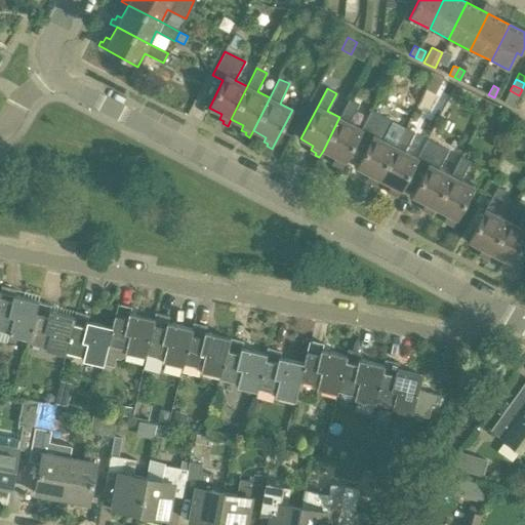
[(507,96),(516,102),(519,95),(510,90),(507,96)]
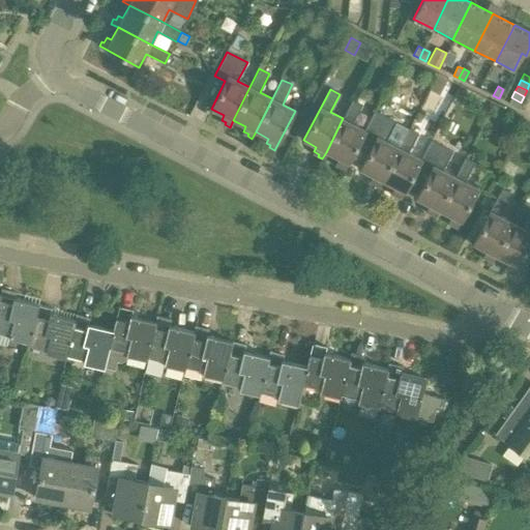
[(518,108),(521,102),(511,97),(508,104),(518,108)]
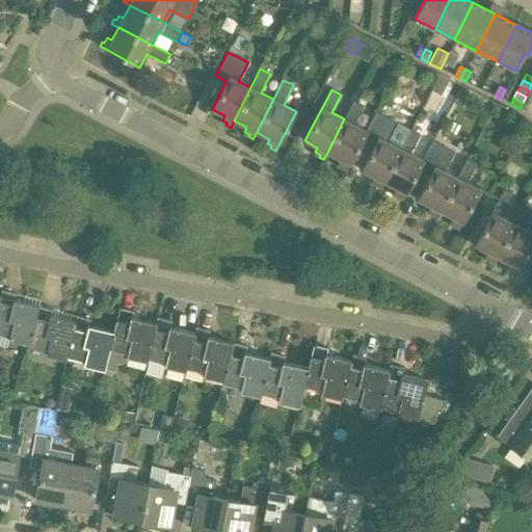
[(367,131),(366,130),(353,124),(363,105),(353,100),(344,118),(327,153),(340,159),(337,163),(342,166),(341,168),(346,170),(364,136),(367,131)]
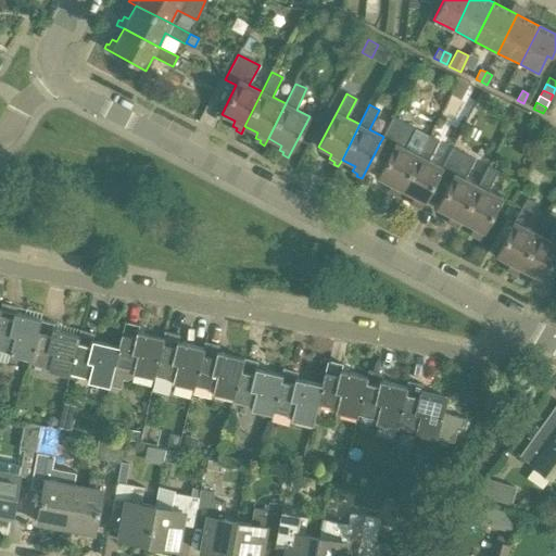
[(418,154),(405,148),(415,128),(392,116),(382,136),(383,137),(380,142),(392,149),(377,177),(391,185),(388,190),(393,192),(392,194),(397,197),(401,190),(418,154)]
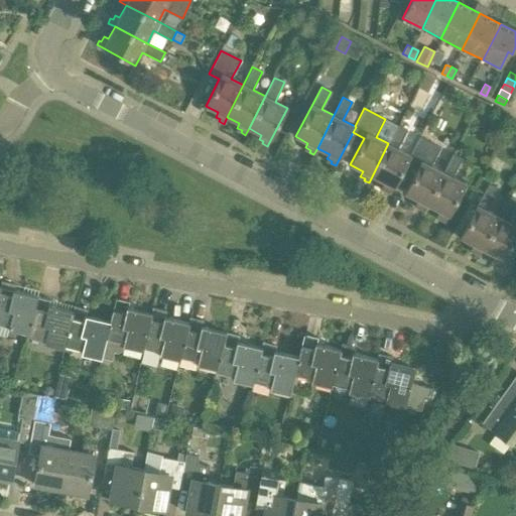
[(410,155),(409,154),(398,148),(407,130),(397,125),(388,143),(372,176),(384,182),(382,186),(386,189),(385,191),(390,194),(407,160),(410,155)]
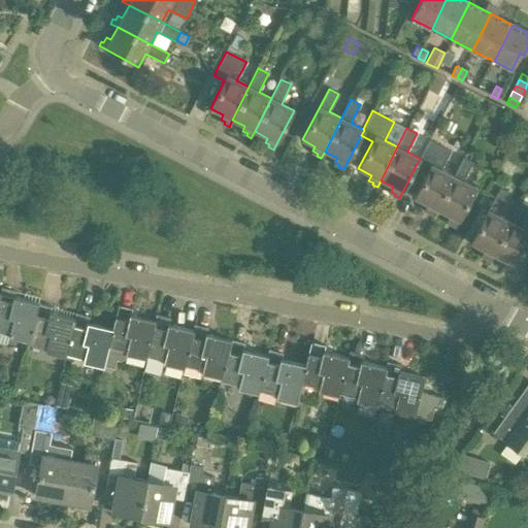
[(454,176),(441,170),(451,151),(428,139),(419,158),(420,159),(417,164),(428,170),(414,197),(427,204),(425,208),(430,211),(429,213),(433,216),(436,209),(454,176)]
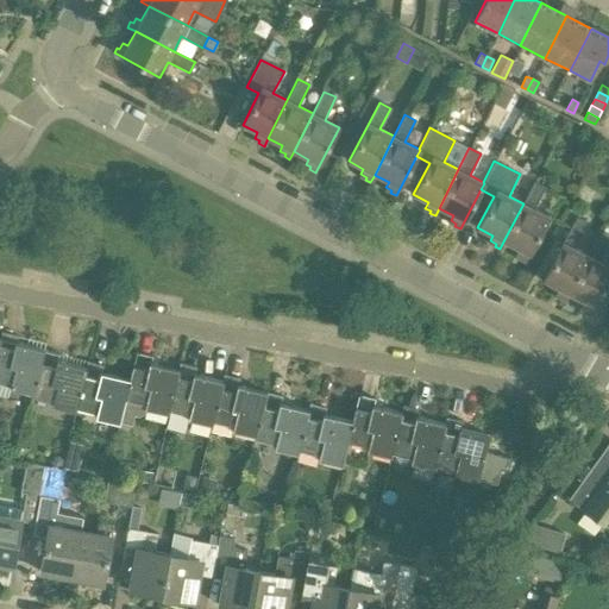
[(523,203),(503,242),(518,249),(515,255),(521,257),(520,259),(525,262),(548,217),(533,208),(545,188),(534,182),(523,203)]
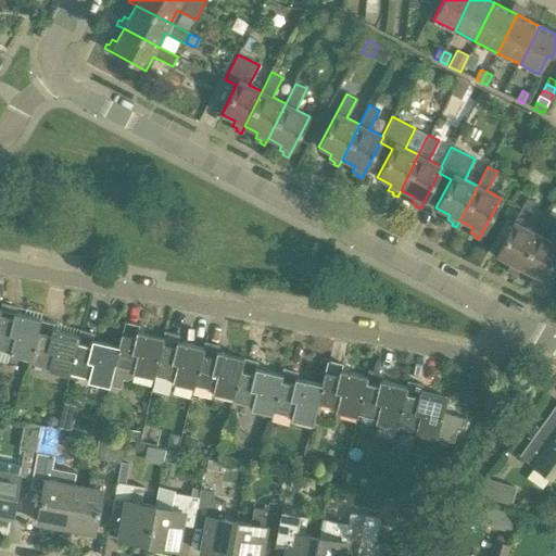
[(519,268),(536,232),(523,226),(533,207),(525,202),(496,256),(509,263),(507,268),(512,270),(510,273),(516,276),(519,268)]
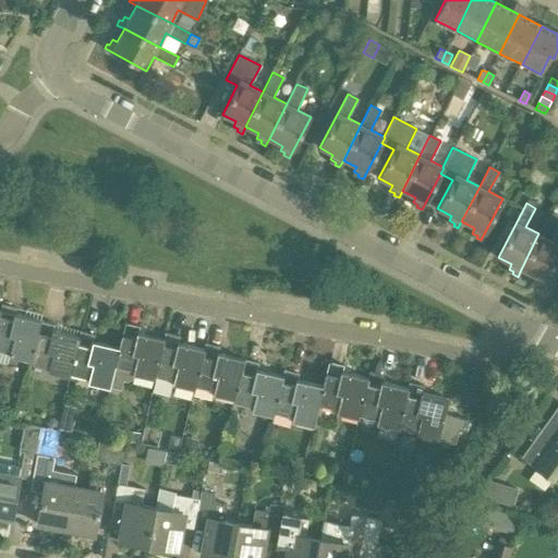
[(538,233),(521,269),(534,276),(532,281),(537,283),(536,286),(541,289),(557,255),(557,243),(549,239),(557,221),(557,219),(549,215),(540,234),(538,233)]
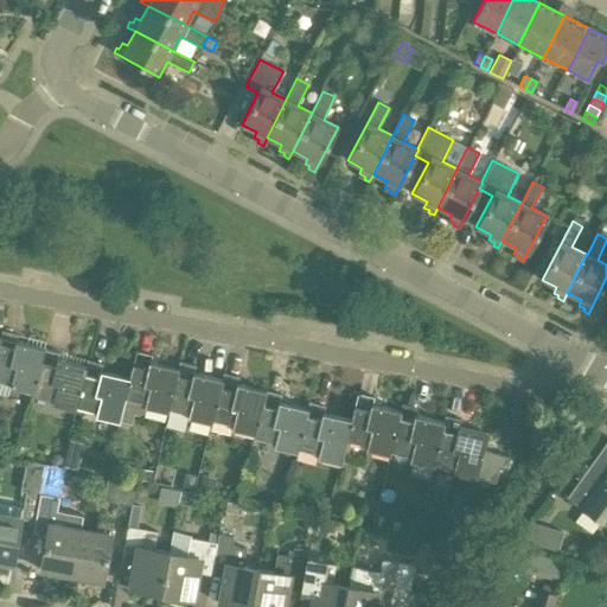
[(32,393),(44,350),(16,343),(18,334),(1,331),(0,334),(0,337),(0,338),(0,339),(0,379),(11,382),(10,387),(32,393)]
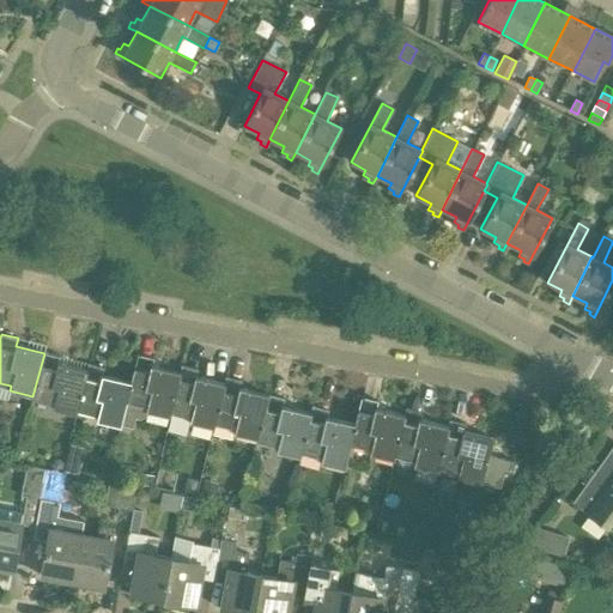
[(86,371),(86,370),(58,363),(60,357),(44,353),(32,396),(32,399),(53,405),(52,408),(76,414),(77,411),(86,371)]
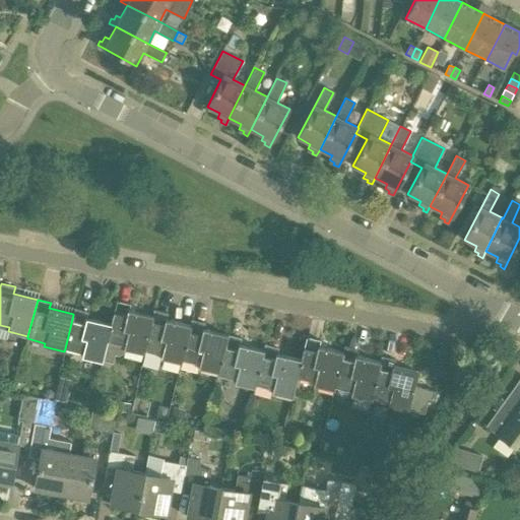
[(152,316),(128,310),(129,304),(116,301),(110,324),(111,324),(102,361),(103,361),(112,363),(114,354),(119,355),(123,352),(124,348),(144,353),(145,349),(144,349),(152,316)]
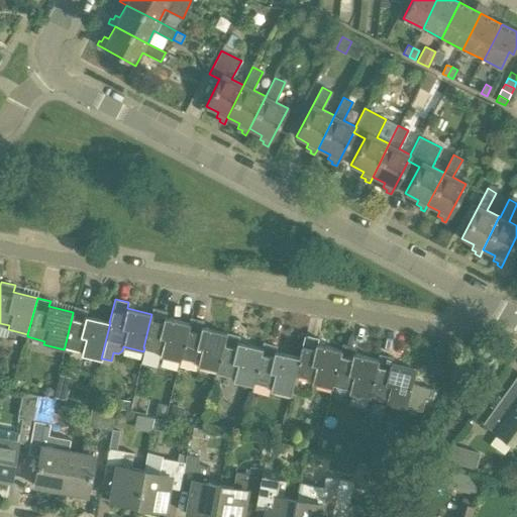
[(110,322),(109,322),(87,316),(88,310),(74,307),(73,312),(73,313),(65,346),(82,350),(81,354),(101,359),(102,358),(101,358),(110,322)]
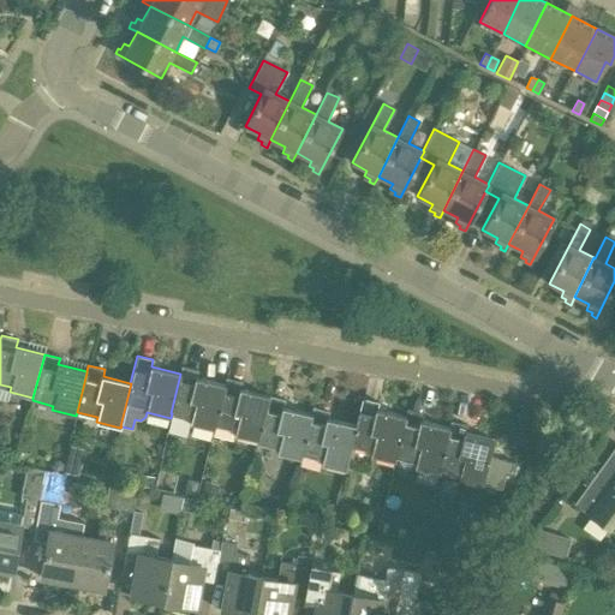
[(225,386),(224,384),(197,378),(198,371),(181,366),(180,374),(171,413),(172,413),(191,419),(190,423),(214,429),(215,425),(214,424),(225,386)]
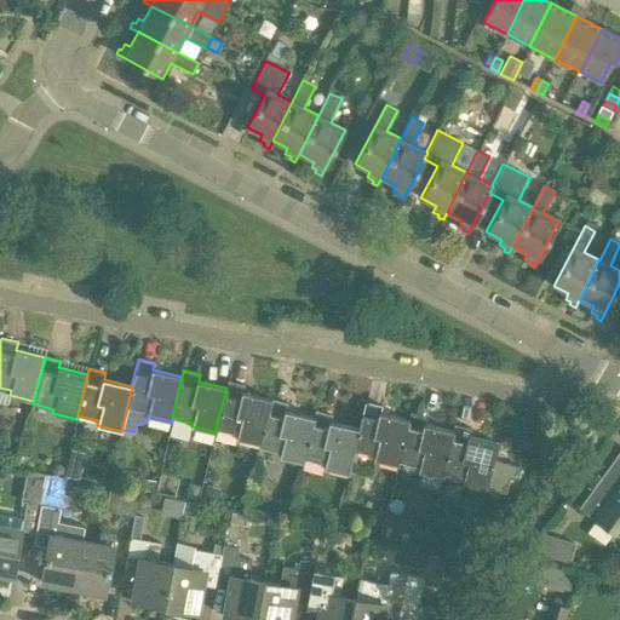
[(259,443),(271,400),(244,394),(246,385),(228,380),(225,388),(227,389),(216,428),(217,429),(237,434),(236,437),(259,443)]
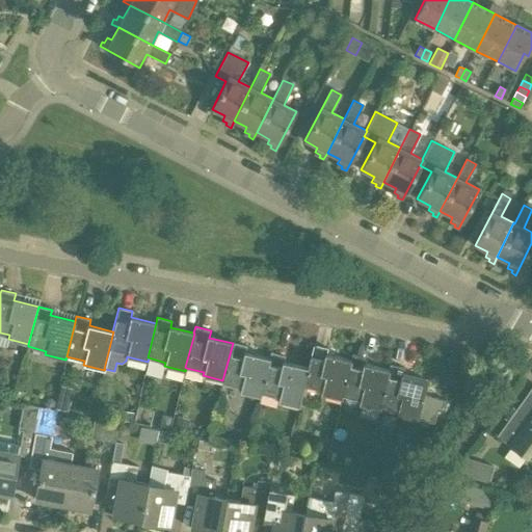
[(269,358),(245,352),(247,347),(233,343),(222,380),(222,382),(240,388),(239,392),(261,397),(262,393),(261,393),(269,358)]
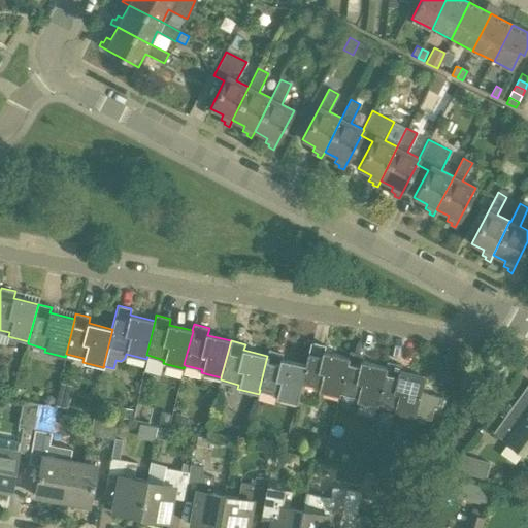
[(349,358),(348,358),(324,352),(325,345),(310,342),(305,365),(301,383),(302,383),(319,387),(318,391),(338,396),(339,393),(349,358)]
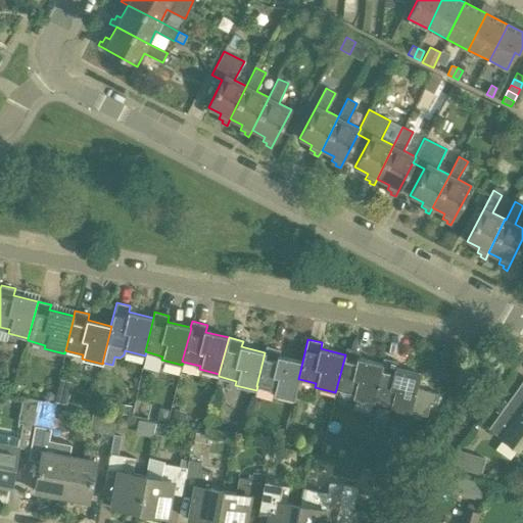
[(302,362),(279,357),(280,350),(266,346),(265,352),(256,386),(257,386),(274,390),(273,394),(294,399),(299,379),(298,379),(302,362)]
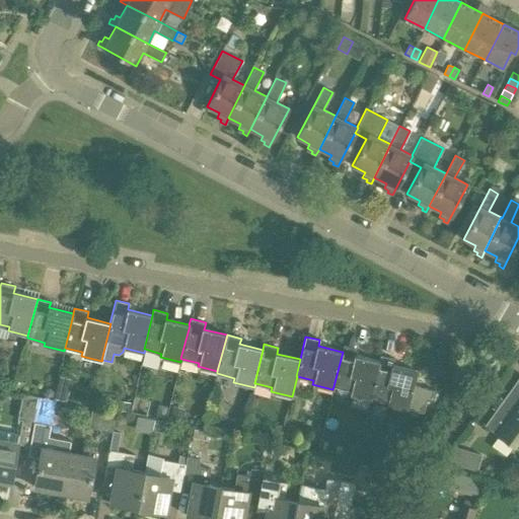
[(379,362),(378,362),(357,356),(358,350),(344,346),(342,352),(343,352),(334,386),(351,390),(350,394),(370,399),(371,395),(379,362)]
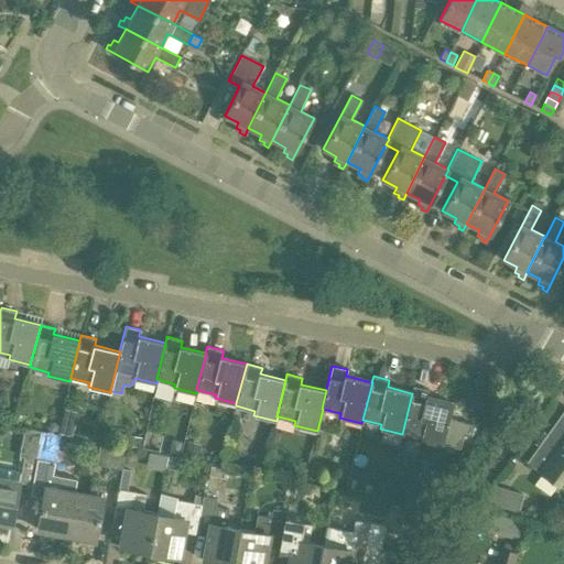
[(412,393),(403,430),(422,434),(421,438),(459,448),(463,434),(470,436),(474,425),(449,419),(454,403),(426,397),(427,390),(413,386),(411,393),(412,393)]
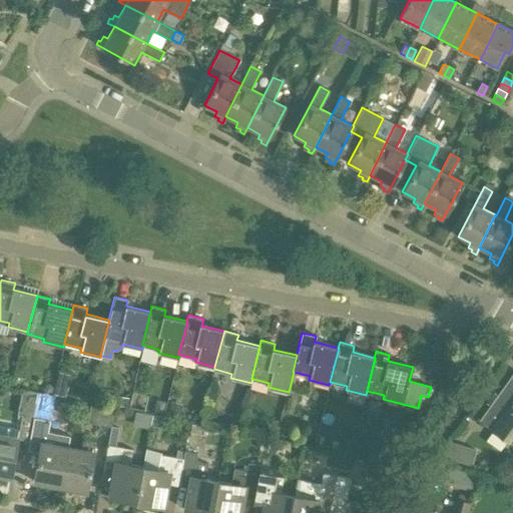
[(512,446),(512,372),(478,421),(512,446)]
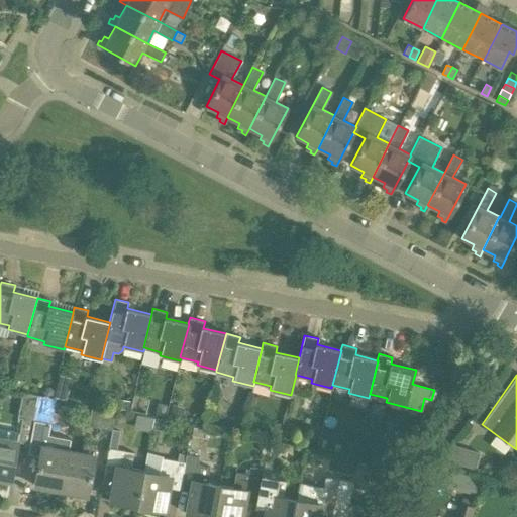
[(68,392),(56,389),(53,398),(66,401),(68,392)]
